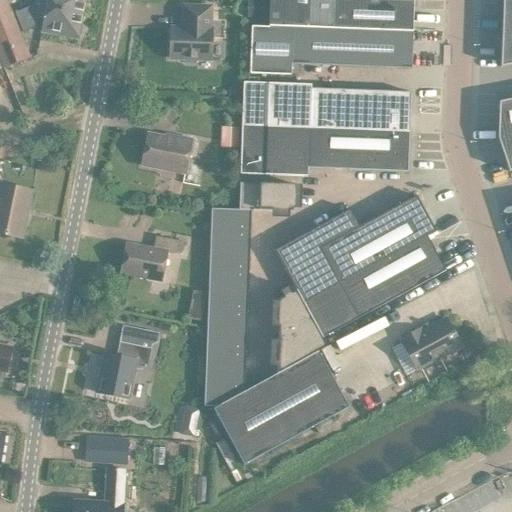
[(5,0),(0,0),(0,18),(11,14),(5,0)]
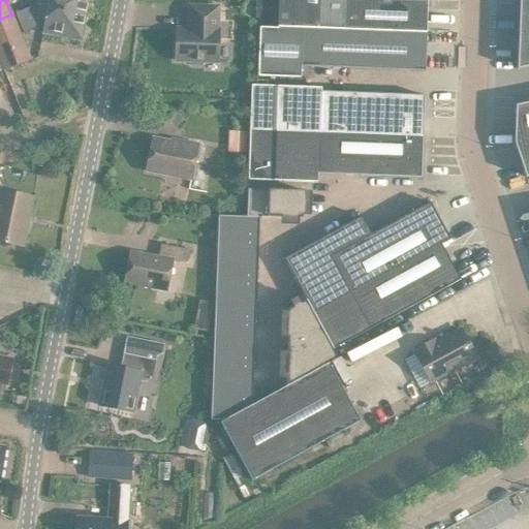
[(36,0),(35,4),(85,13),(87,0),(36,0)]
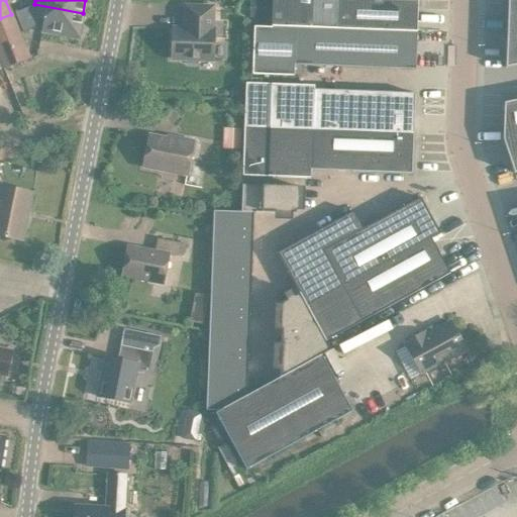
[(267,1),(249,0),(249,15),(267,15),(267,1)]
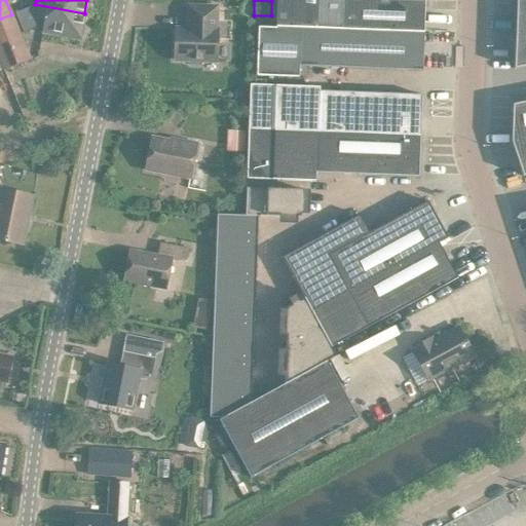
[(340,29),(423,32),(423,0),(275,0),(275,27),(340,29)]
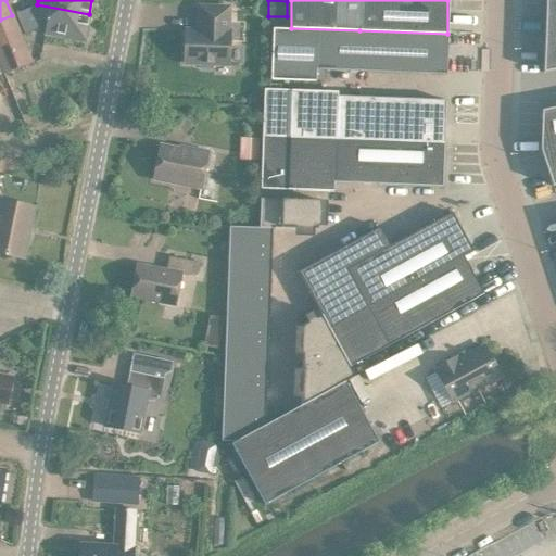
[(555,0),(544,0),(544,28),(555,25),(555,0)]
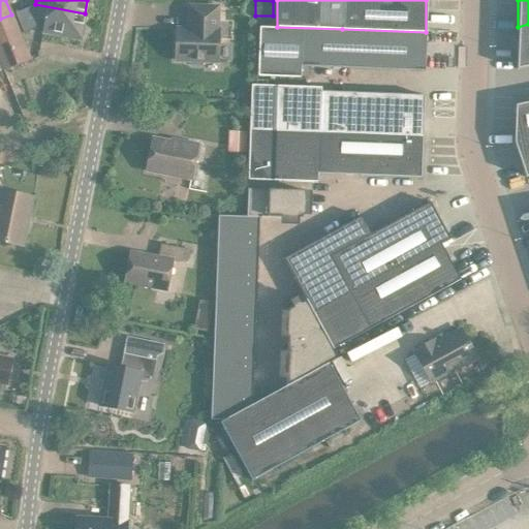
[(80,41),(85,13),(35,4),(14,12),(23,32),(33,27),(35,18),(43,20),(41,33),(80,41)]
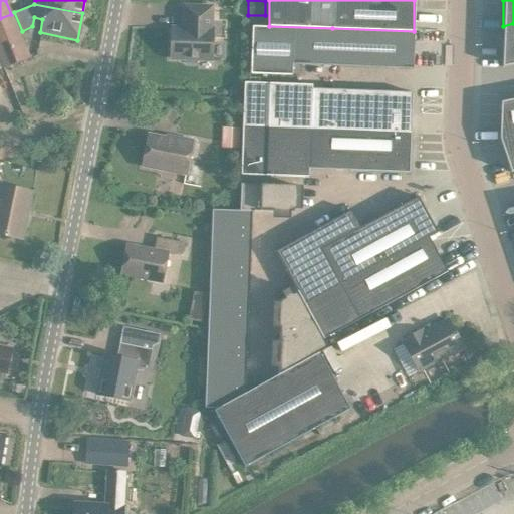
[(185,62),(195,63),(197,61),(197,59),(210,59),(211,29),(213,29),(214,7),(183,6),(182,28),(171,27),(170,58),(183,58),(183,61),(185,62)]
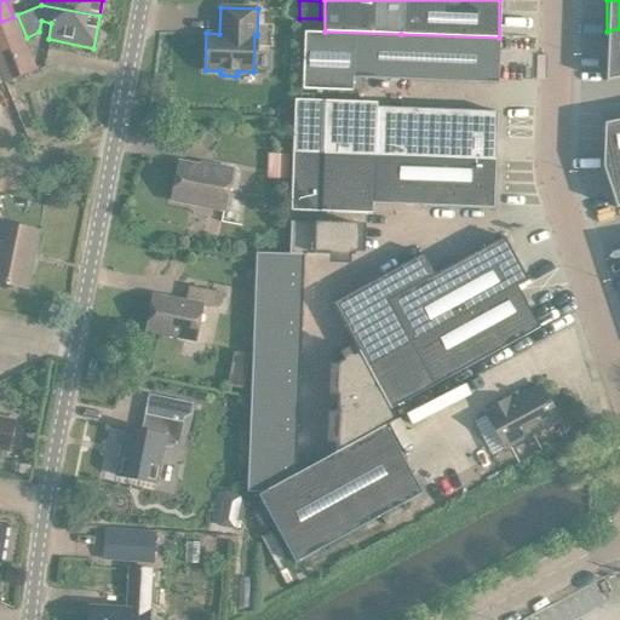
[(0,74),(4,82),(35,70),(13,17),(0,22),(0,74)]
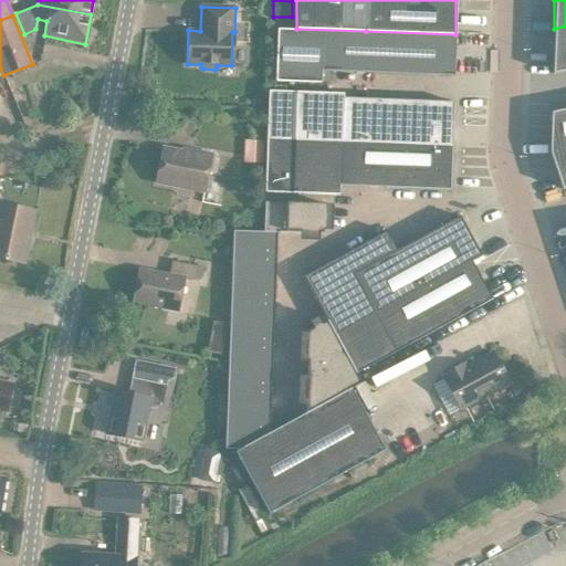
[(565,25),(554,29),(552,73),(565,70),(565,25)]
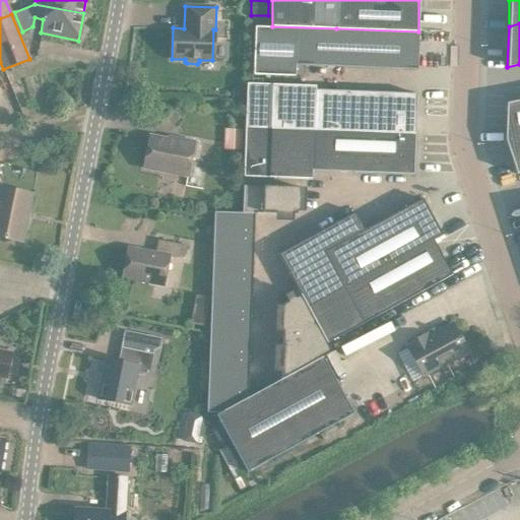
[(336,28),(272,26),(272,27),(254,26),(253,74),(295,76),(296,65),(416,69),(418,31),(336,28)]
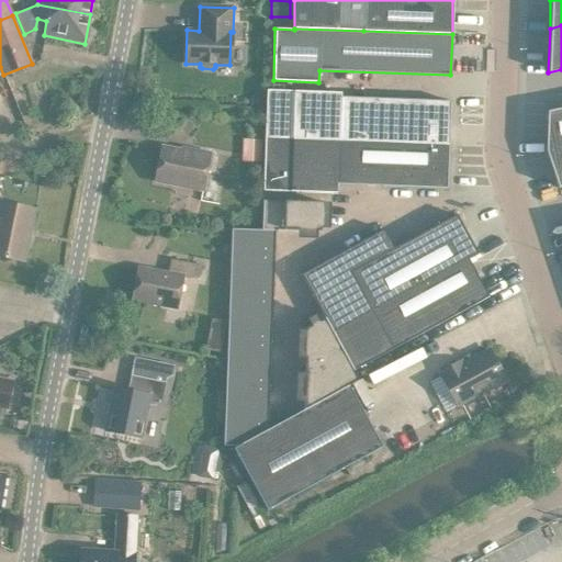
[(339,141),(340,98),(340,93),(266,90),(265,138),(339,141)]
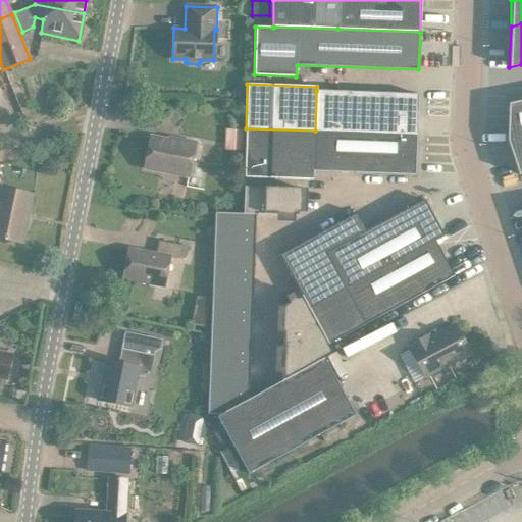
[(316,91),(315,131),(416,135),(418,94),(316,91)]
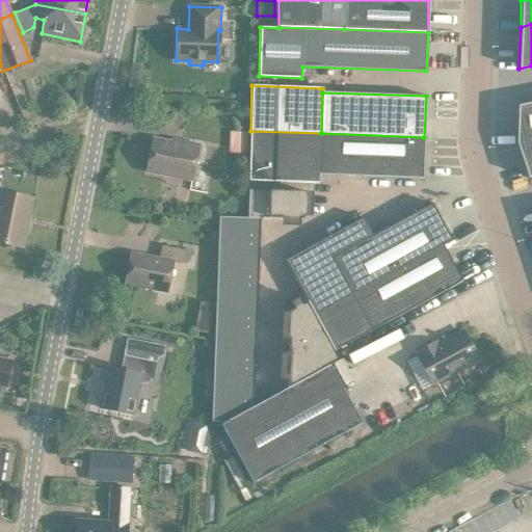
[(531,102),(517,106),(515,142),(531,139),(531,102)]
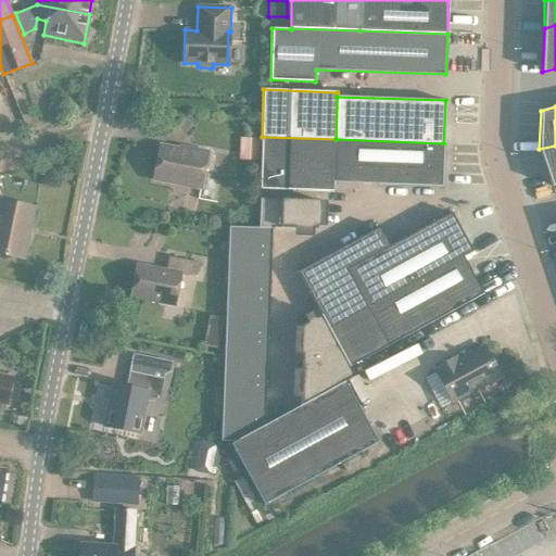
[(443,143),(336,139),(262,137),(260,189),(333,191),(333,184),(442,187),(443,143)]
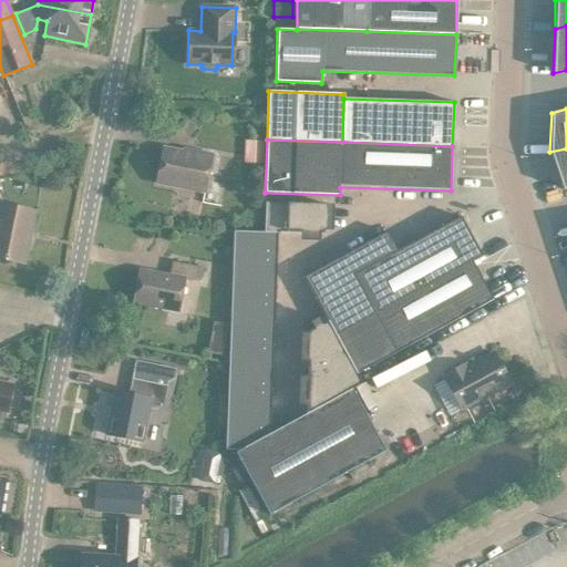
[(163,147),(156,183),(204,192),(210,157),(163,147)]
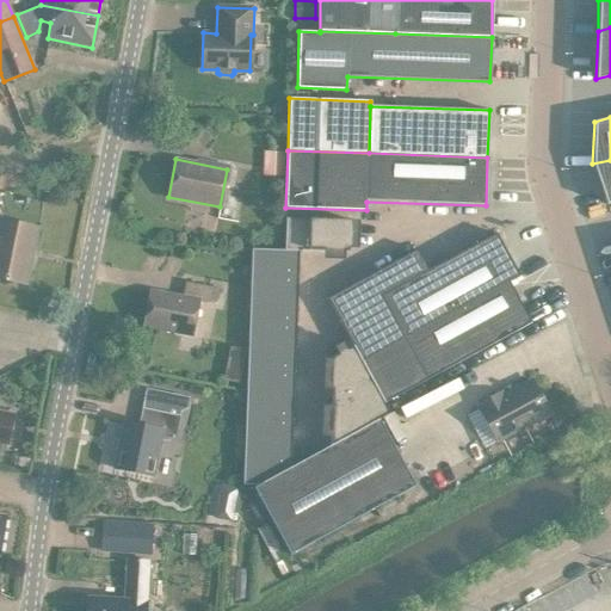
[(283,176),(284,159),(272,159),(271,176),(283,176)]
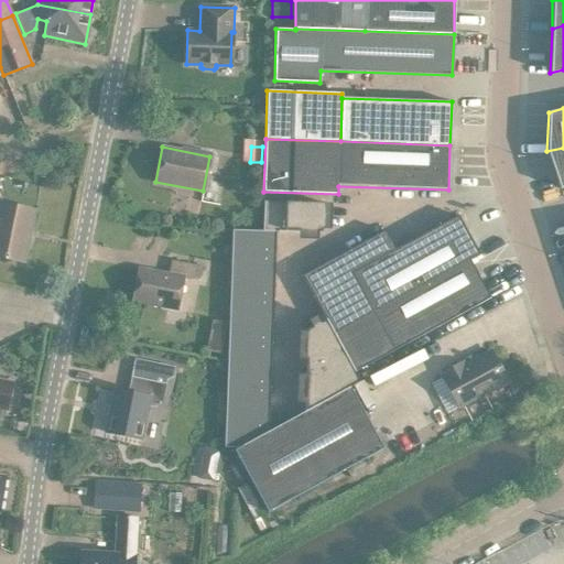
[(563,148),(546,151),(559,188),(563,186),(563,148)]
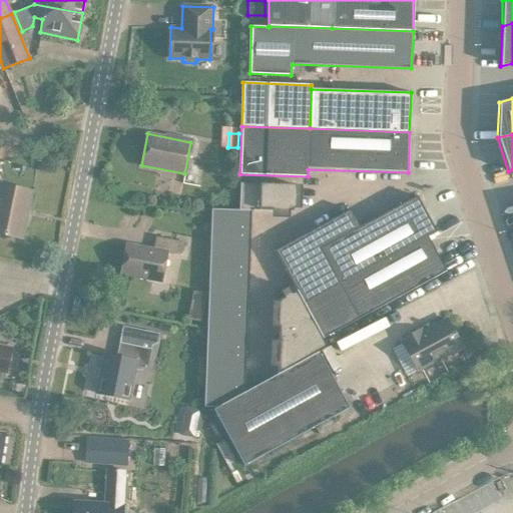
[(294,184),(239,182),(238,209),(250,210),(250,209),(293,210),(294,184)]
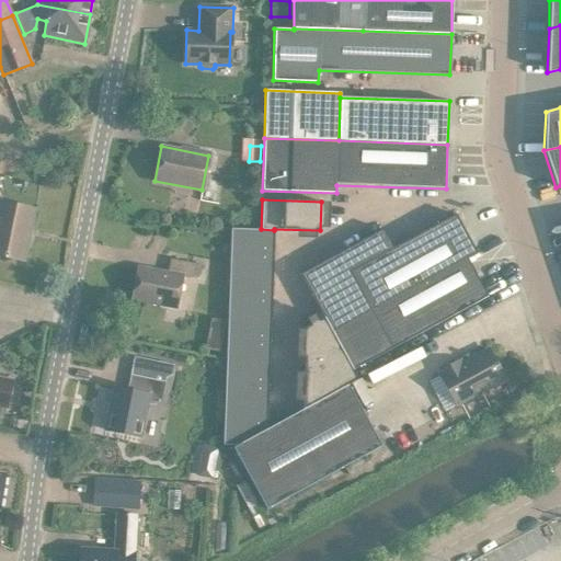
[(0,202),(0,255),(23,261),(34,209),(0,202)]
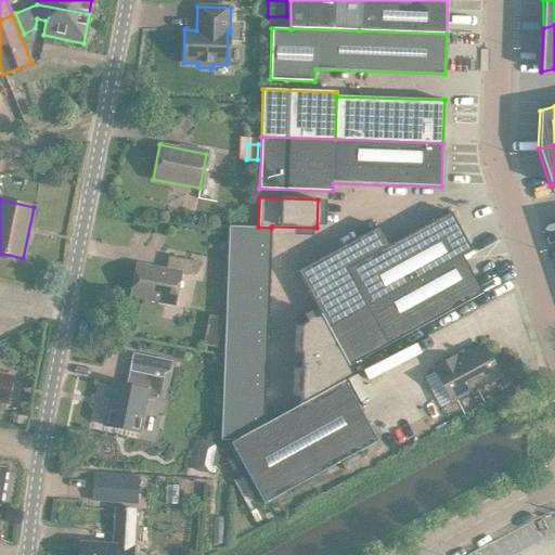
[(470,250),(450,211),(388,245),(378,227),(335,249),(335,250),(296,271),(320,314),(327,327),(461,255),(462,256),(470,250)]
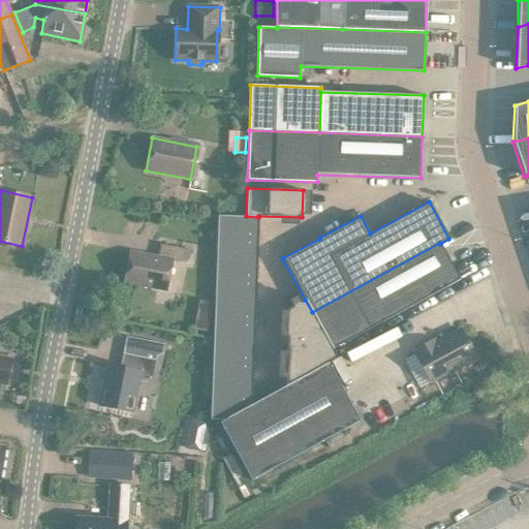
[(246,216),(217,215),(216,237),(257,238),(258,217),(246,216)]
